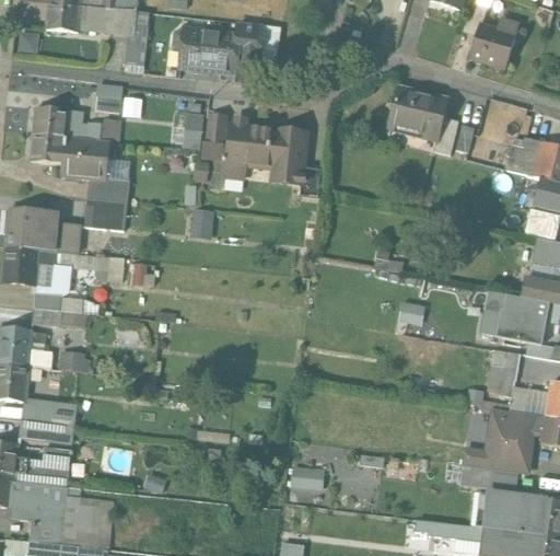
[(48,0),(48,1),(136,10),(137,0),(48,0)]
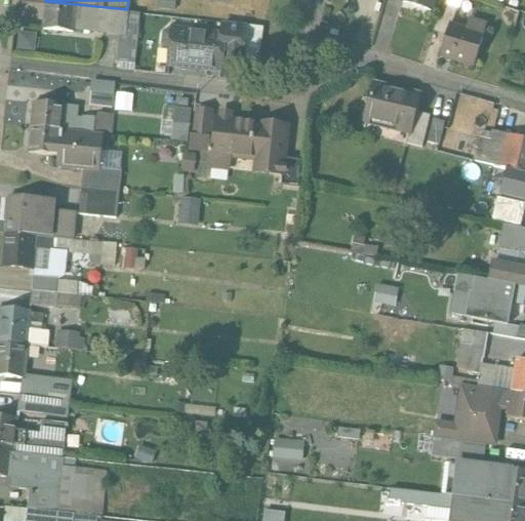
[(403,0),(431,8),(434,0),(403,0)]
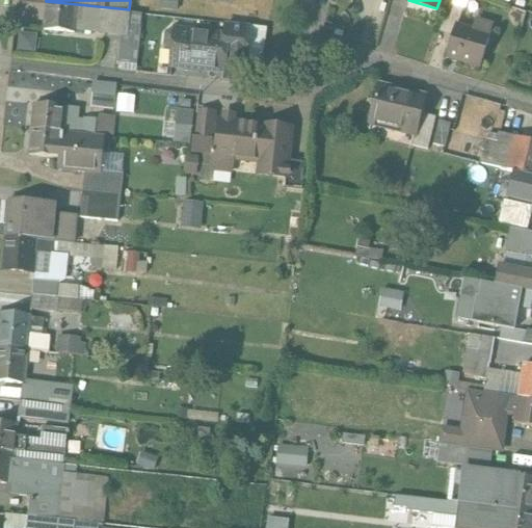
[(129,9),(46,1),(43,28),(74,31),(74,27),(127,31),(129,9)]
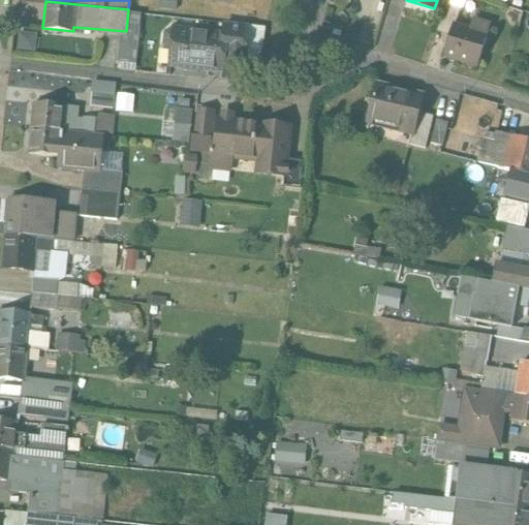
[(246,22),(224,20),(223,31),(224,32),(222,58),(242,60),(246,22)]
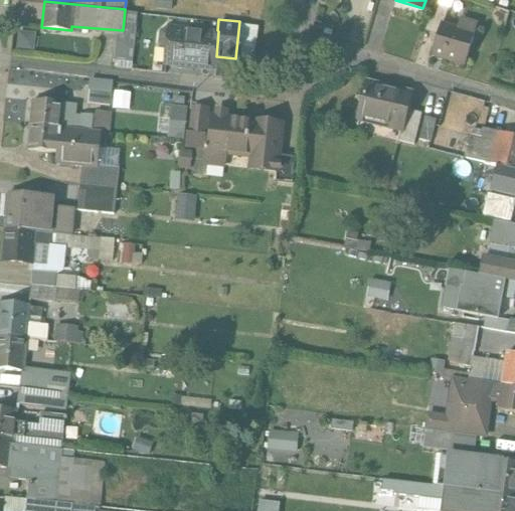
[(458,29),(442,24),(432,54),(465,64),(474,34),(472,33),(472,36),(457,32),(458,29)]
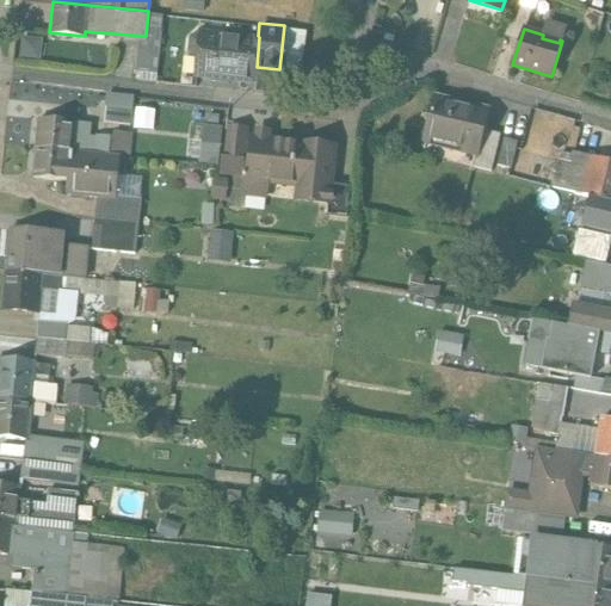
[(258,36),(199,31),(190,35),(189,49),(193,55),(198,55),(197,73),(255,79),(257,67),(259,37),(258,36)]
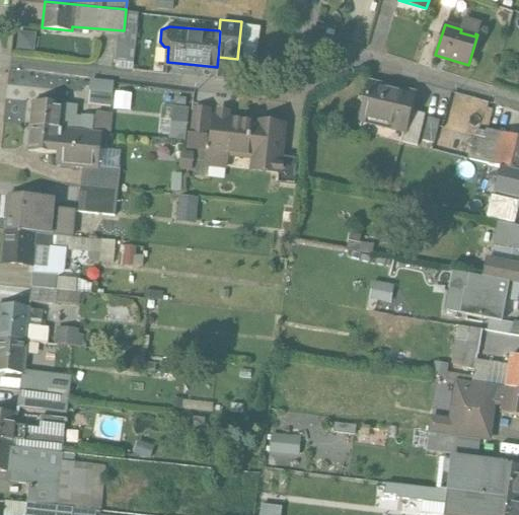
[(93,100),(118,101),(119,75),(94,74),(93,100)]
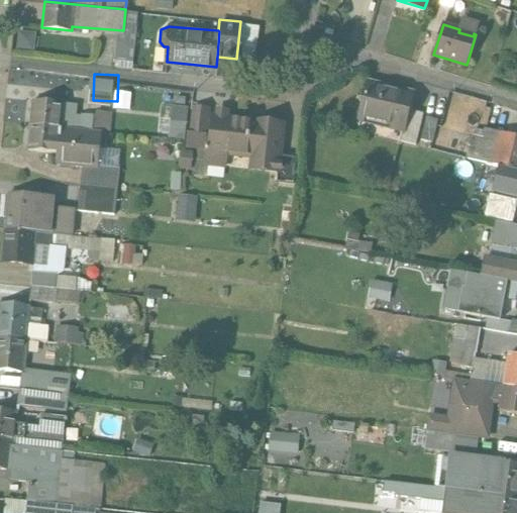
[(412,92),(368,81),(359,116),(402,127),(404,127),(408,110),(412,92)]
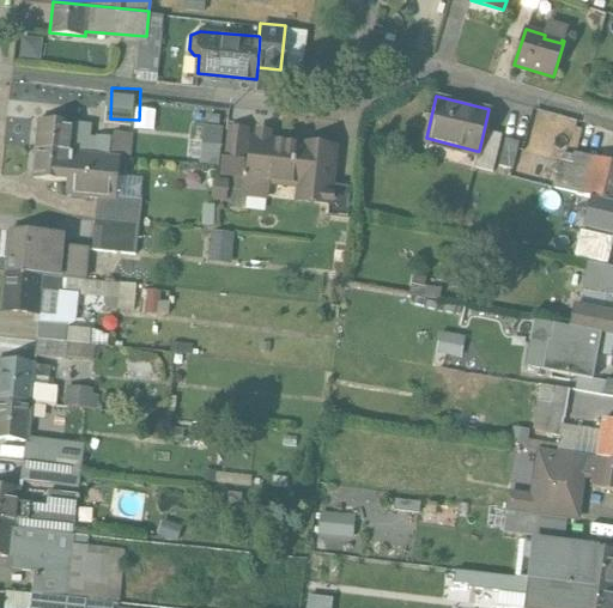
[(72,120),(37,116),(34,146),(70,150),(71,139),(72,120)]
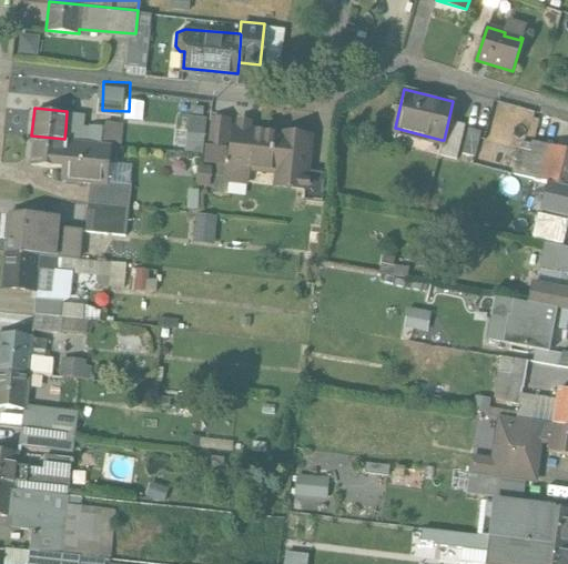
[(82,112),(67,111),(66,129),(80,130),(82,112)]
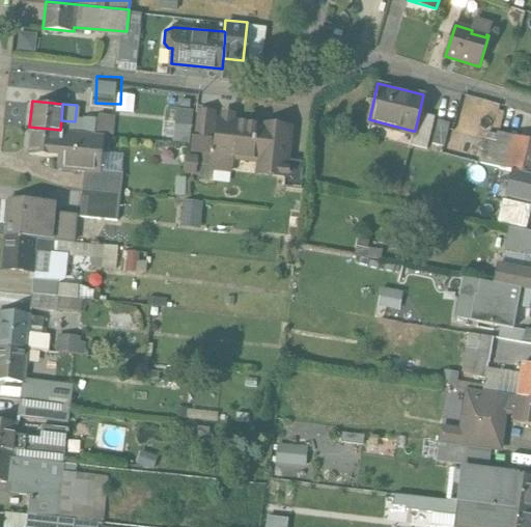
[(212,108),(198,107),(195,131),(208,132),(212,108)]
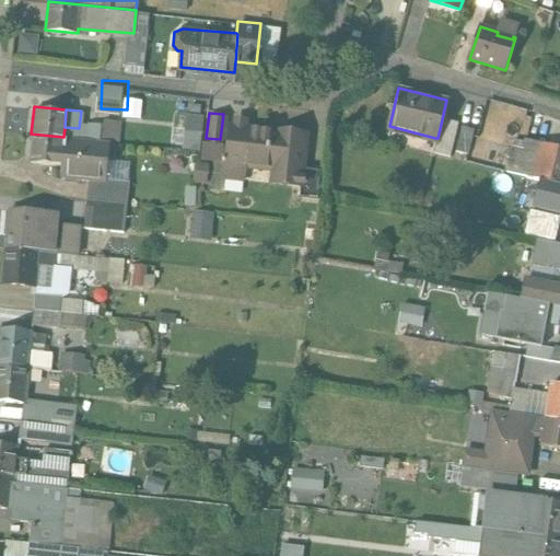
[(102,123),(86,120),(85,138),(108,141),(114,141),(117,118),(103,116),(102,123)]
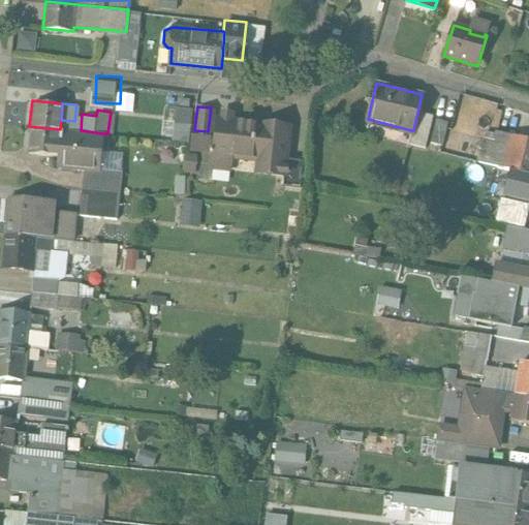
[(432,117),(417,113),(413,130),(411,130),(408,142),(425,146),(432,117)]
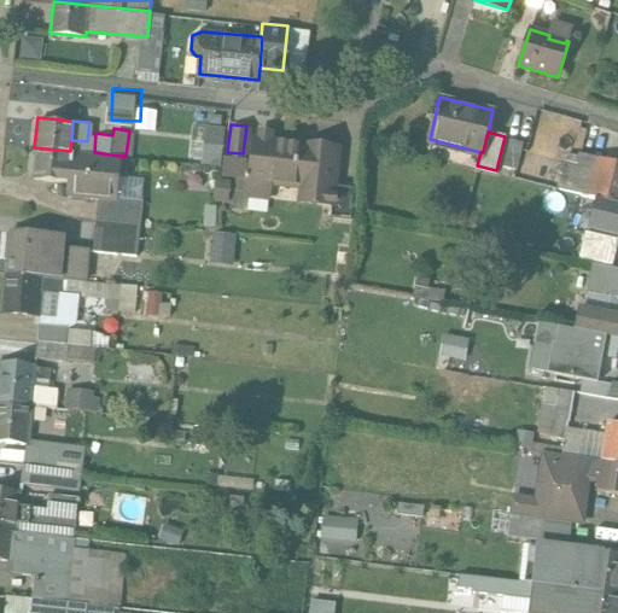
[(307,139),(254,134),(251,164),(267,167),(266,181),(299,184),(298,197),(330,200),(333,200),(334,181),(338,145),(307,142),(307,139)]
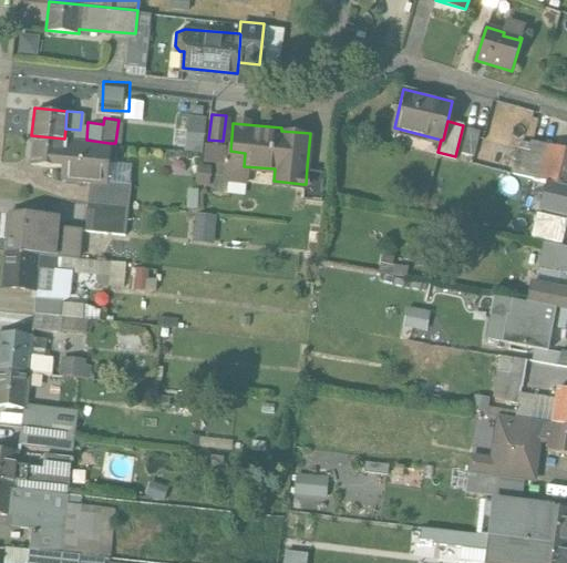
[(480,130),(467,126),(461,151),(473,154),(480,130)]
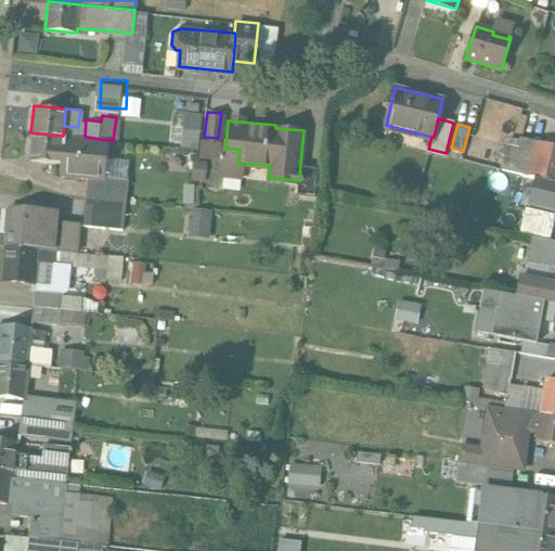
[(63,136),(30,132),(28,158),(60,162),(59,176),(87,178),(103,180),(103,177),(107,140),(85,137),(63,136)]
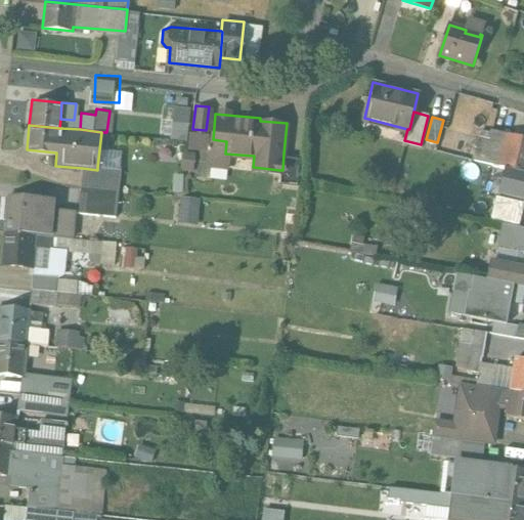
[(523,136),(506,132),(499,154),(498,167),(523,173),(523,136)]
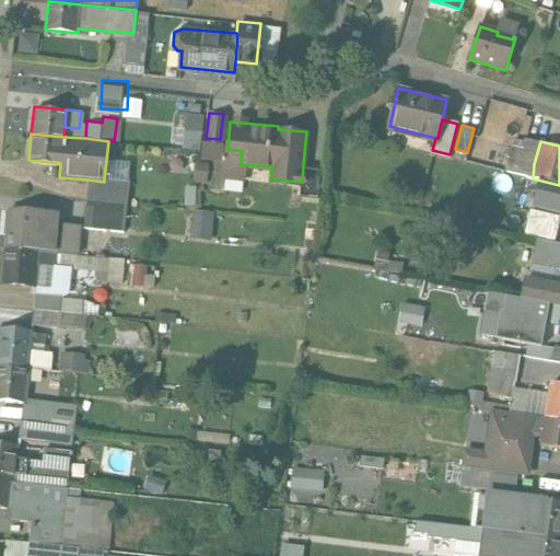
[(534,164),(520,161),(517,171),(526,177),(533,178),(534,164)]
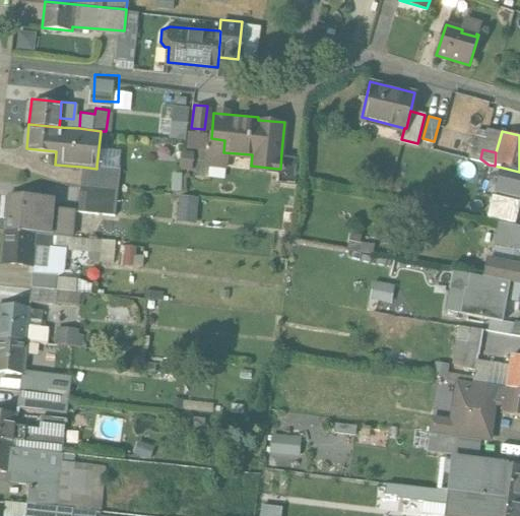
[(298,153),(281,152),(280,169),(277,169),(277,178),(296,180),(298,153)]
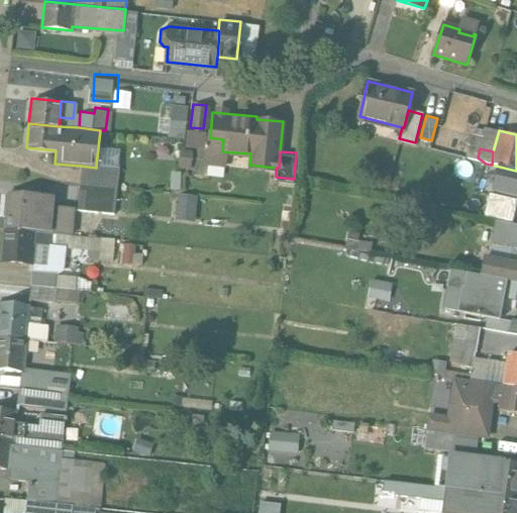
[(516,171),(492,165),(486,164),(479,189),(488,191),(514,197),(516,197),(516,171)]
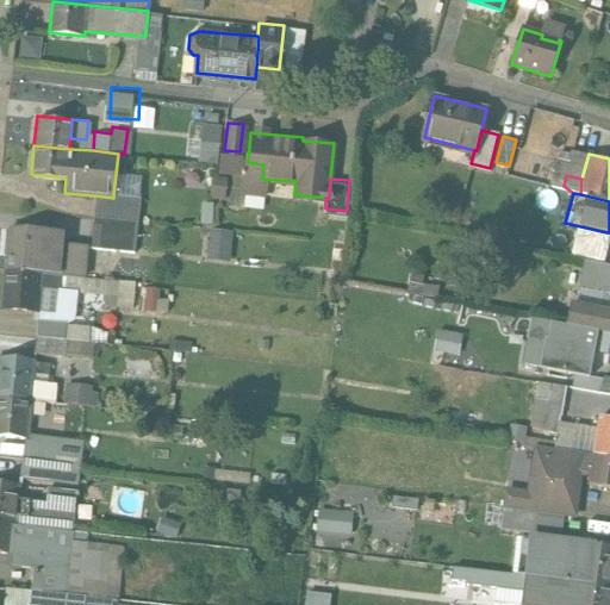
[(139,198),(113,194),(113,198),(95,195),(93,214),(125,218),(137,219),(139,198)]
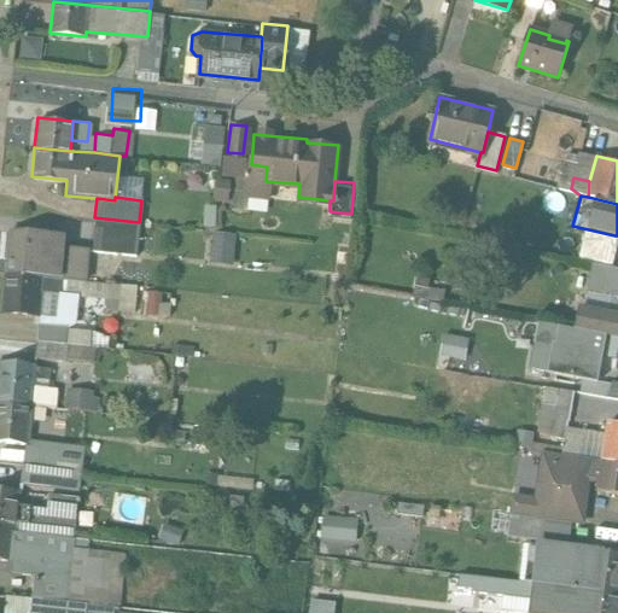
[(127,221),(94,217),(91,250),(123,252),(127,221)]
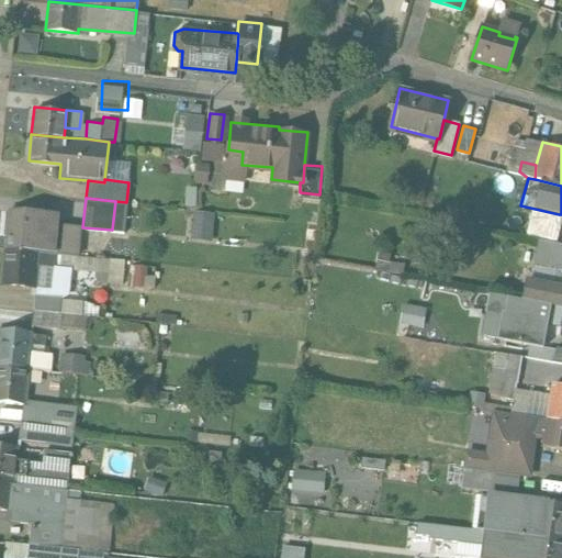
[(215,236),(220,209),(201,205),(197,233),(215,236)]
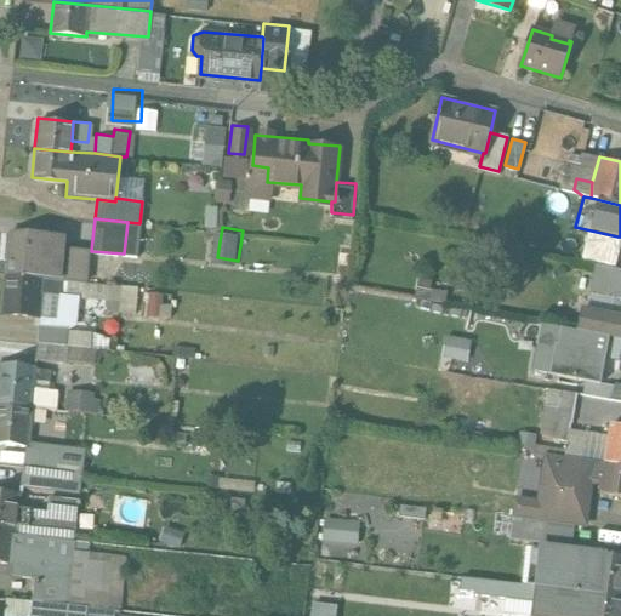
[(617,237),(586,229),(580,257),(611,264),(617,237)]
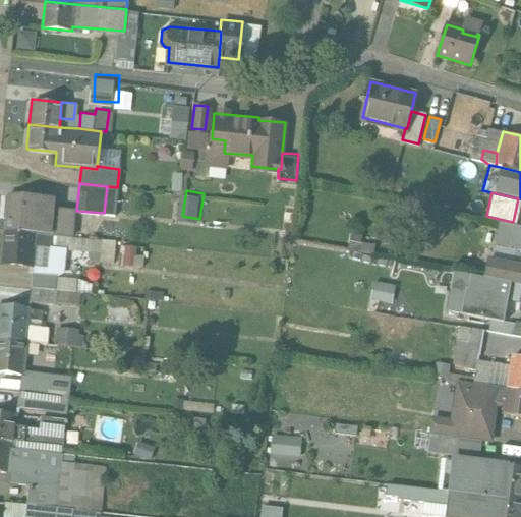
[(52,198),(9,194),(5,230),(36,233),(69,236),(72,210),(51,208),(52,198)]
